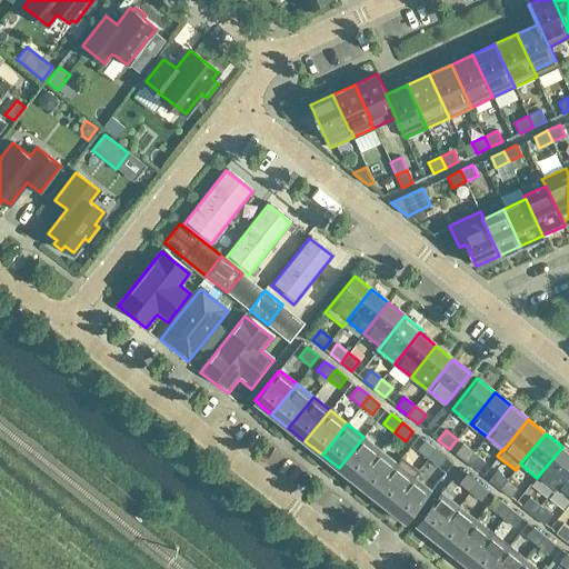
[(356,481),(380,450),(363,437),(339,468),(356,481)]
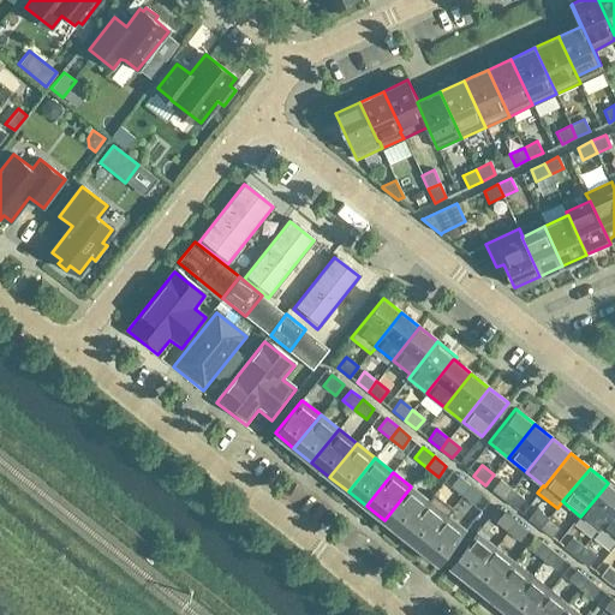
[(463,496),(471,485),(459,476),(451,487),(463,496)]
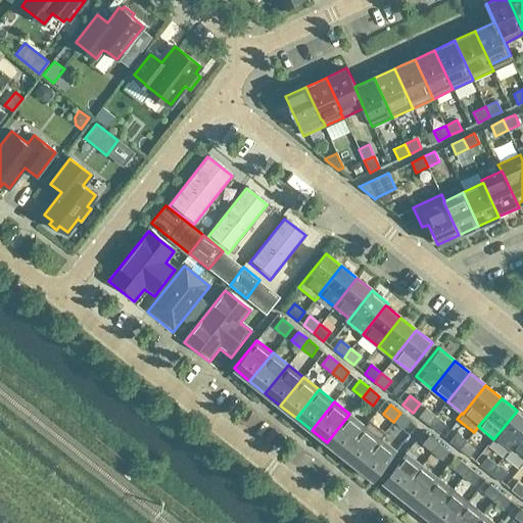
[(512,448),(522,434),(522,411),(517,407),(515,409),(517,411),(493,439),(509,450),(512,448)]
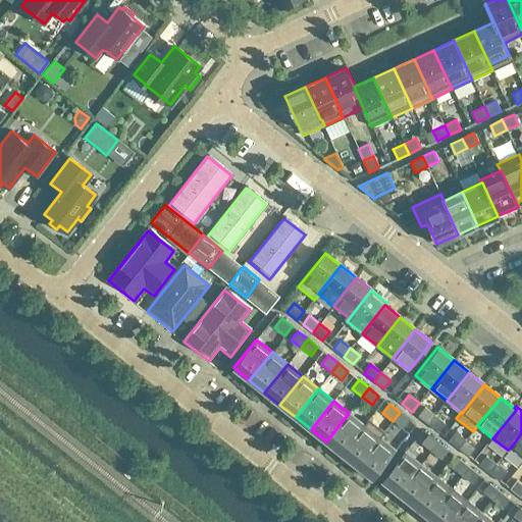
[(427,424),(434,415),(424,407),(417,416),(427,424)]
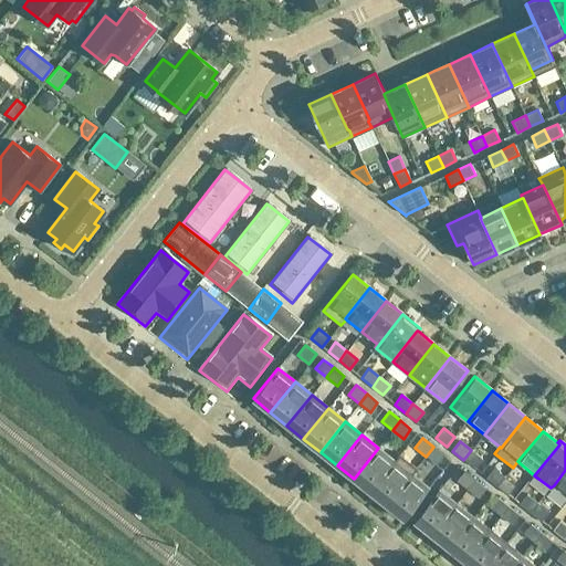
[(443,456),(433,447),(426,457),(437,464),(443,456)]
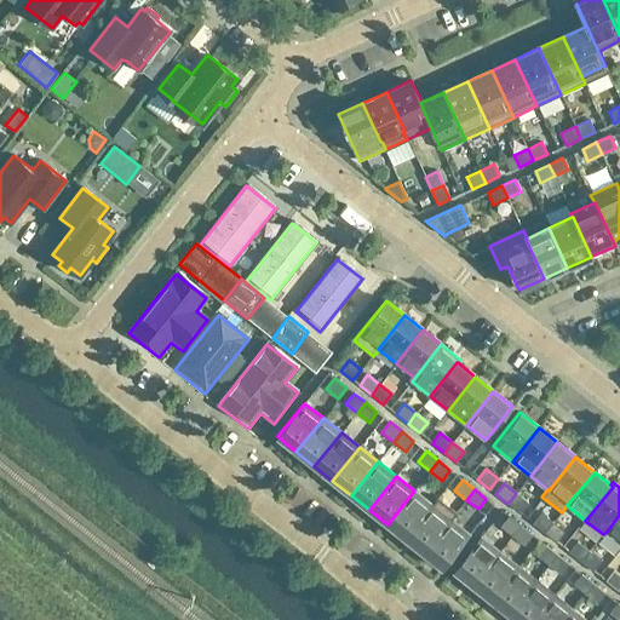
[(406,539),(432,505),(431,504),(414,491),(388,524),(406,539)]
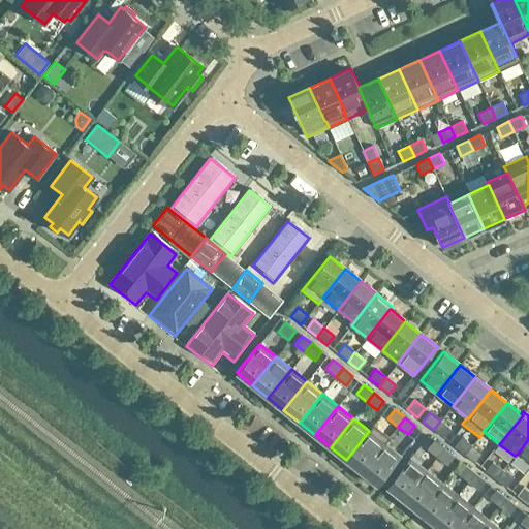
[(443,437),(450,429),(440,421),(433,430),(443,437)]
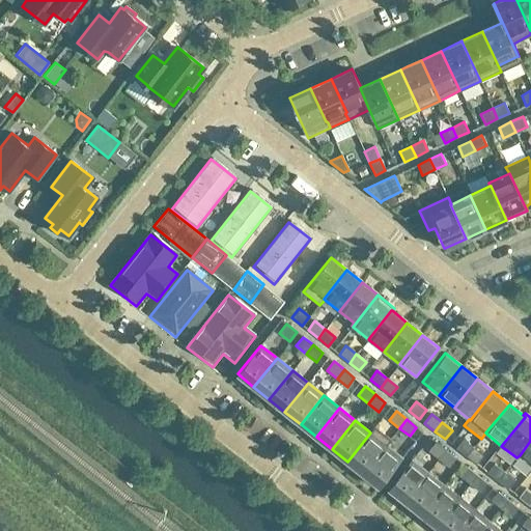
[(363,474),(386,445),(387,445),(391,440),(374,426),(369,431),(370,432),(347,462),(363,474)]
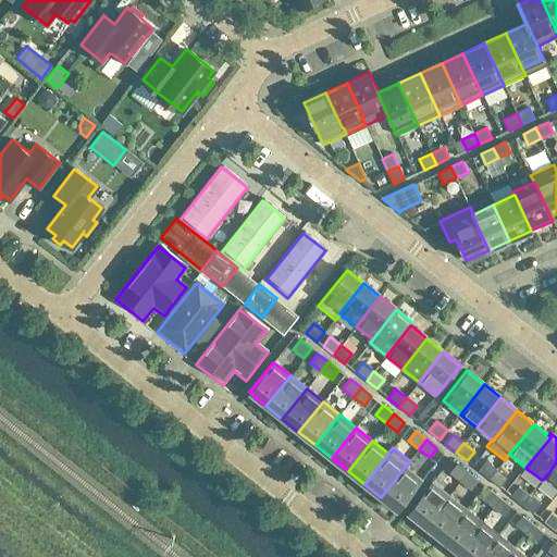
[(496,469),(485,460),(478,470),(489,478),(496,469)]
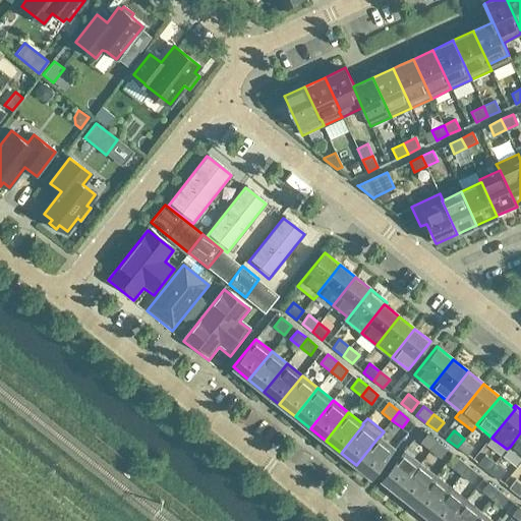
[(520,455),(520,432),(510,447),(520,455)]
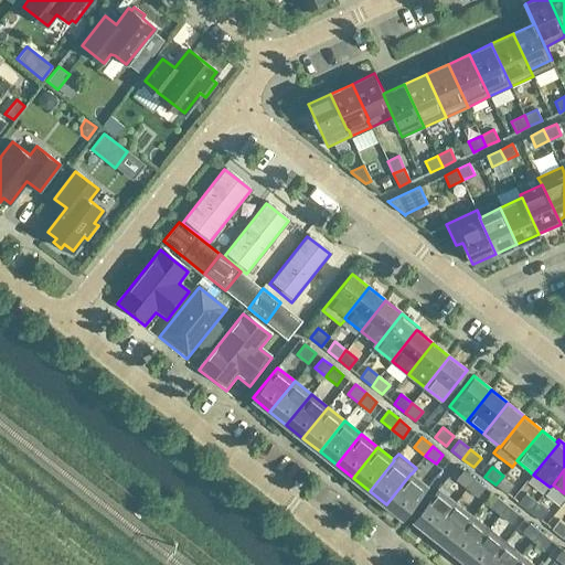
[(467,489),(473,479),(462,470),(456,480),(467,489)]
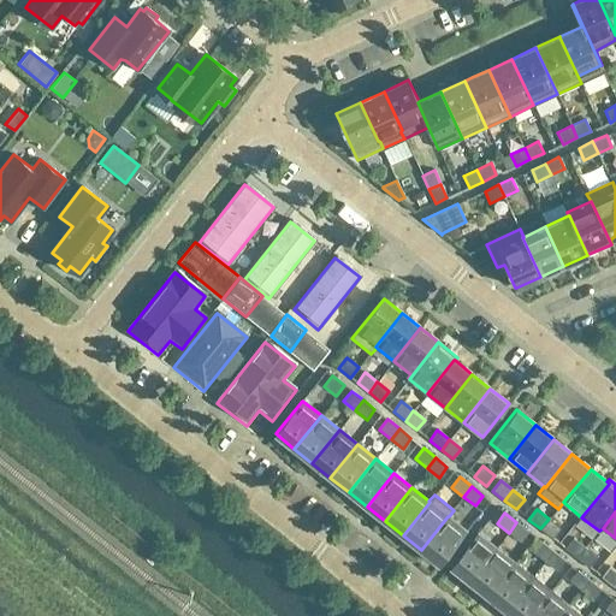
[(467,531),(449,516),(448,516),(421,550),(439,564),(467,531)]
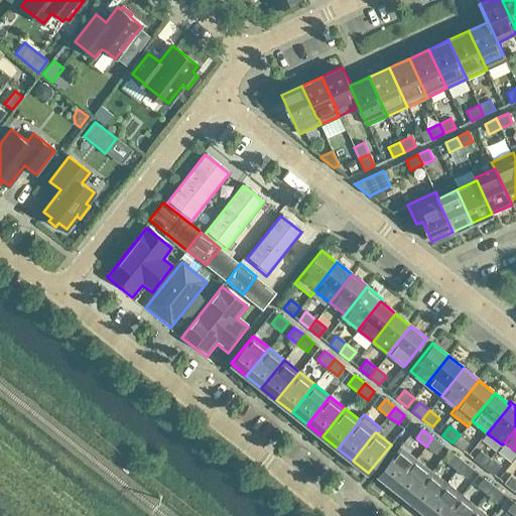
[(470,442),(460,434),(453,442),(463,450),(470,442)]
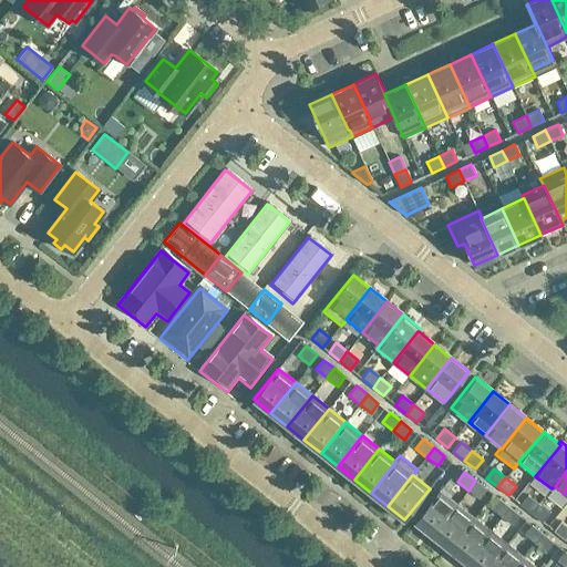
[(480,498),(486,490),(475,481),(468,491),(480,498)]
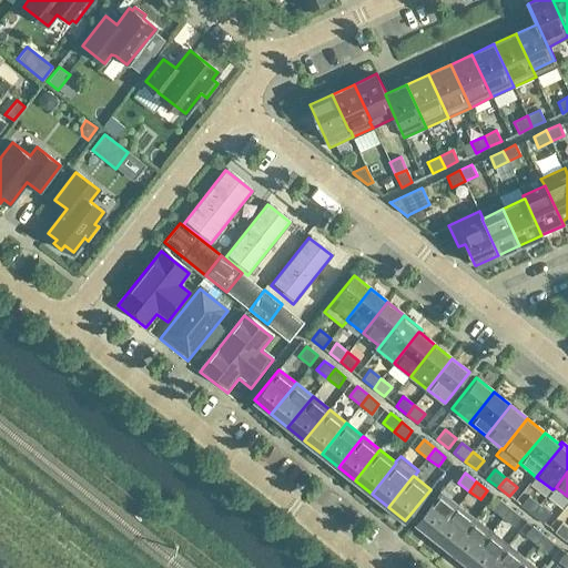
[(433,536),(457,505),(440,492),(415,523),(433,536)]
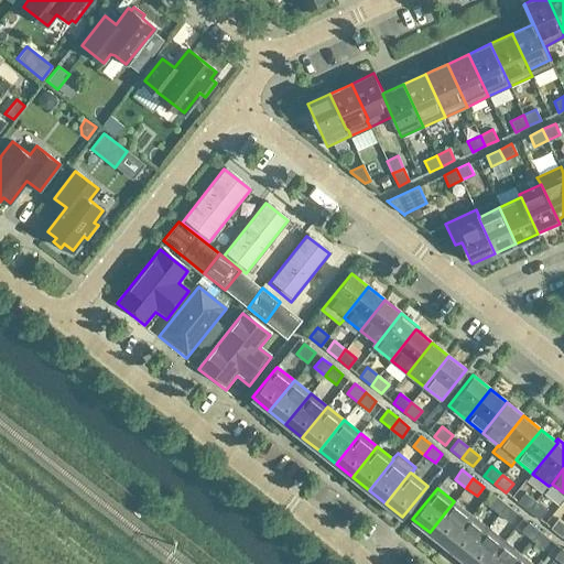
[(535,501),(524,492),(518,502),(528,510),(535,501)]
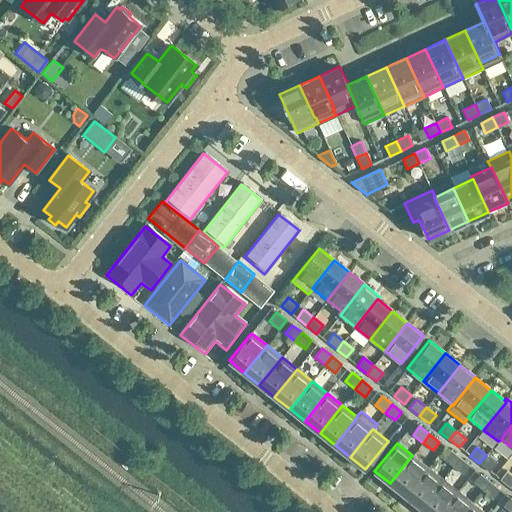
[(453,467),(460,458),(450,450),(443,459),(453,467)]
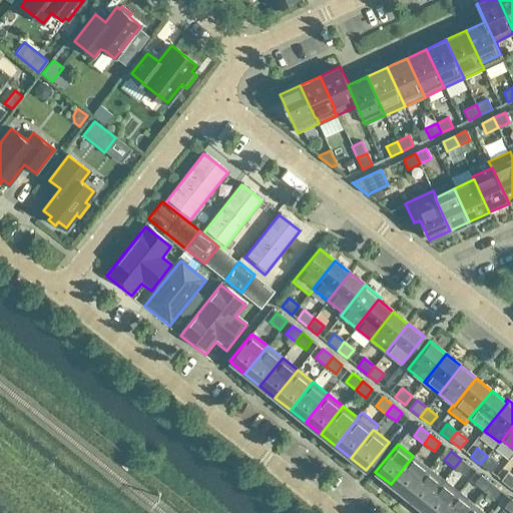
[(406,496),(428,468),(413,456),(391,484),(406,496)]
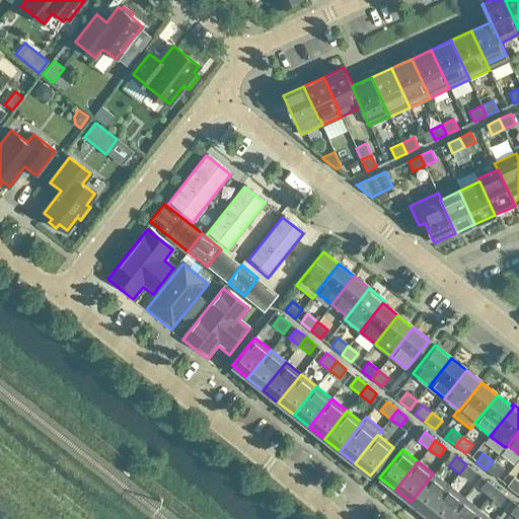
[(496,477),(503,469),(493,461),(486,469),(496,477)]
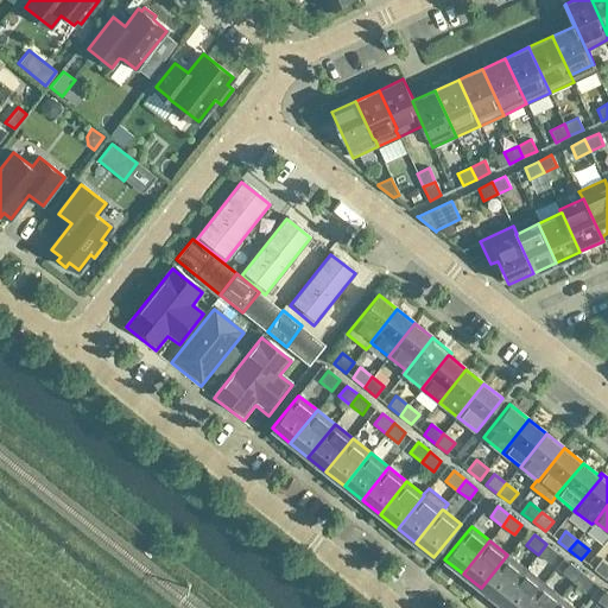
[(550,563),(557,553),(546,544),(538,555),(550,563)]
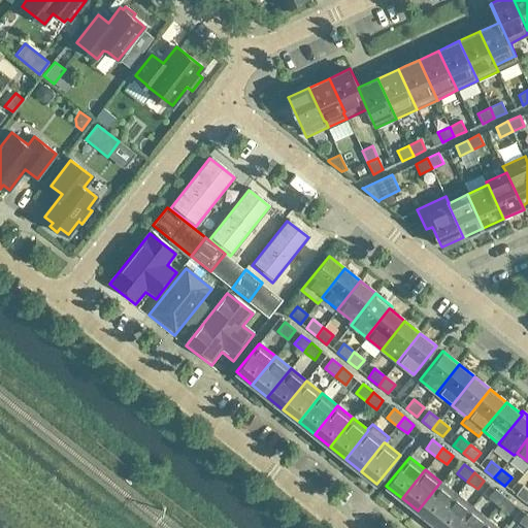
[(433,523),(456,494),(440,482),(418,510),(433,523)]
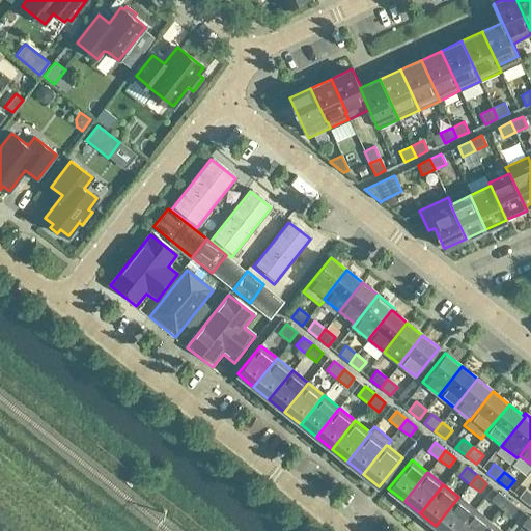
[(530,502),(530,493),(526,488),(519,497),(529,505),(530,502)]
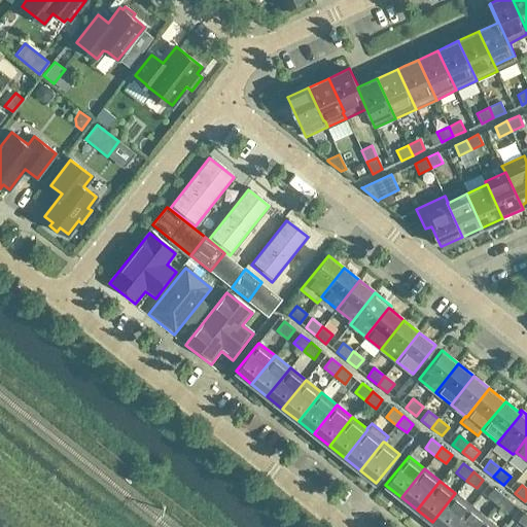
[(497,504),(504,496),(494,488),(487,497),(497,504)]
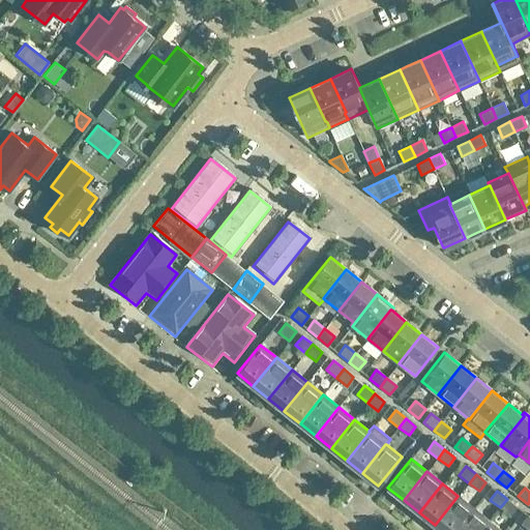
[(440,529),(455,529),(473,508),(458,496),(435,525),(440,529)]
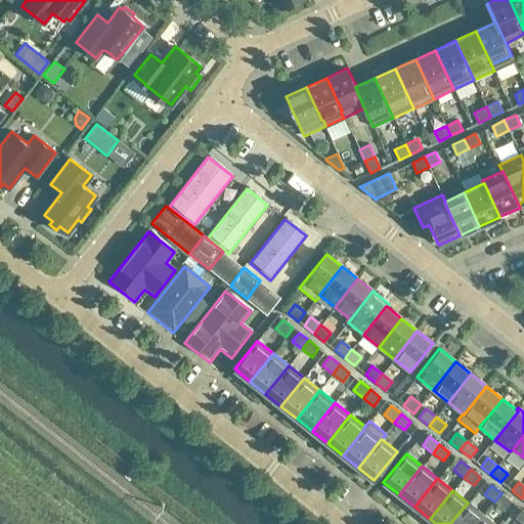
[(512,501),(501,493),(494,501),(505,510),(512,501)]
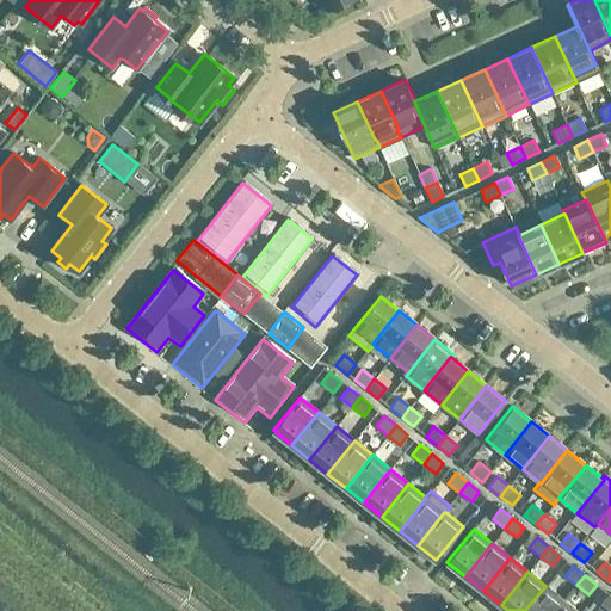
[(555,610),(563,600),(545,586),(525,610),(555,610)]
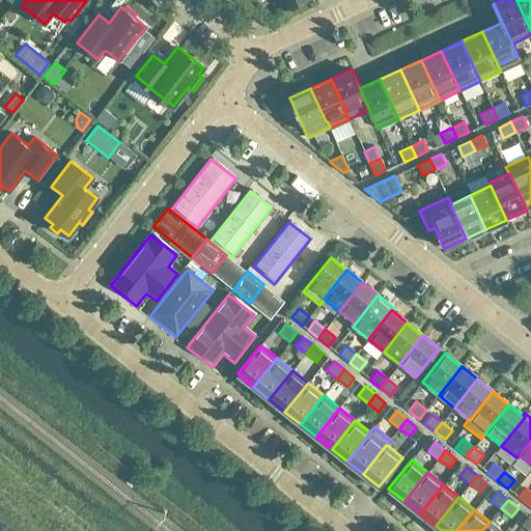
[(530,530),(530,518),(529,516),(522,525),(529,530),(530,530)]
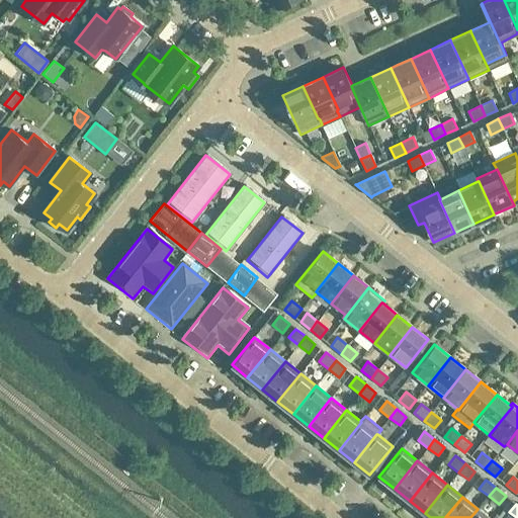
[(489,517),(478,509),(470,517),(489,517)]
